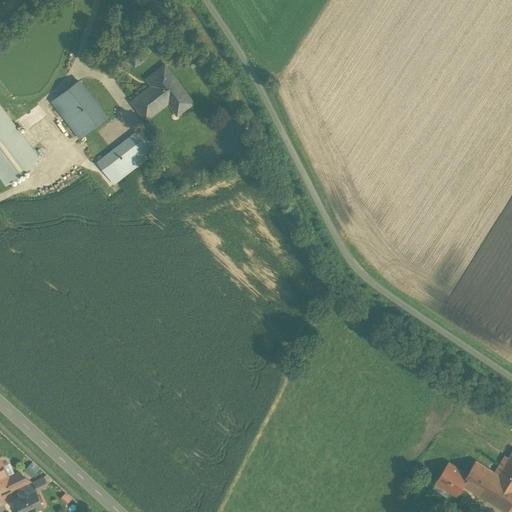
[(128,57),(135,65),(145,57),(139,49),(128,57)]
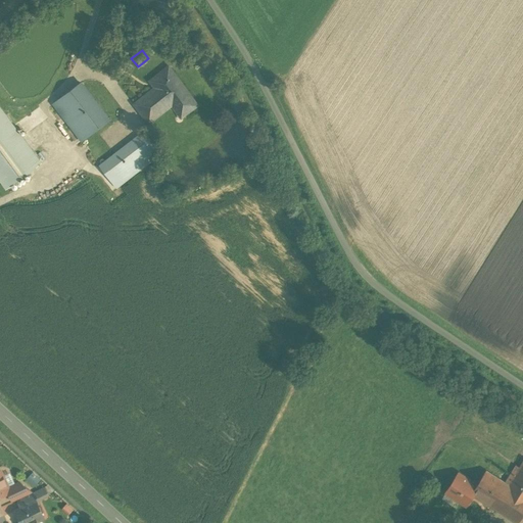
[(156,88),(135,104),(149,123),(173,104),(182,116),(196,105),(169,69),(152,82),(156,88)]
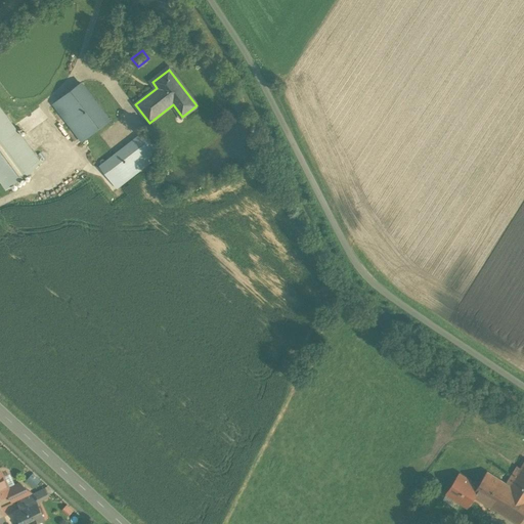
[(111,121),(83,84),(52,106),(80,144),(111,121)]
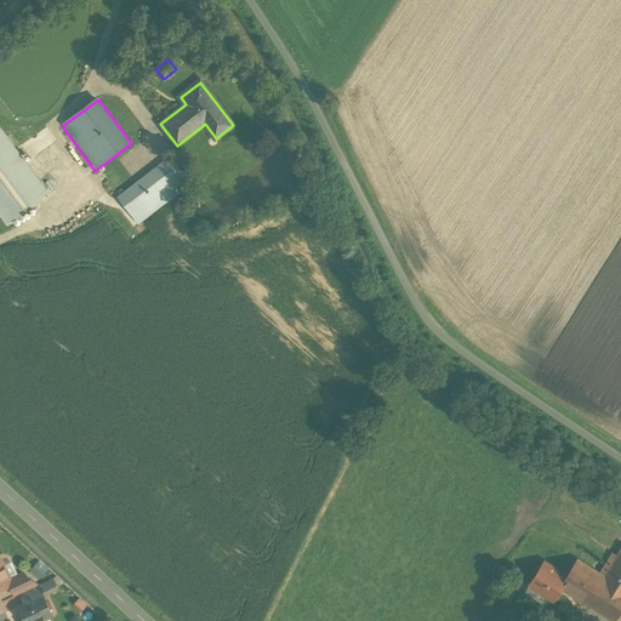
[(0,127),(0,212),(7,223),(49,193),(0,127)]
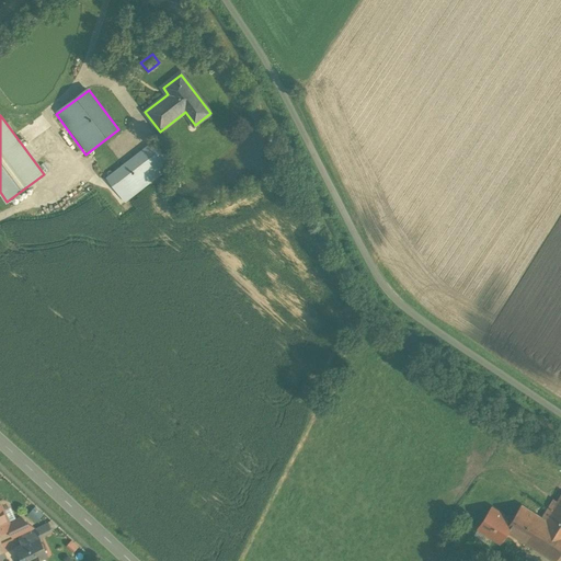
[(155,141),(109,178),(126,201),(158,176),(172,164),(155,141)]
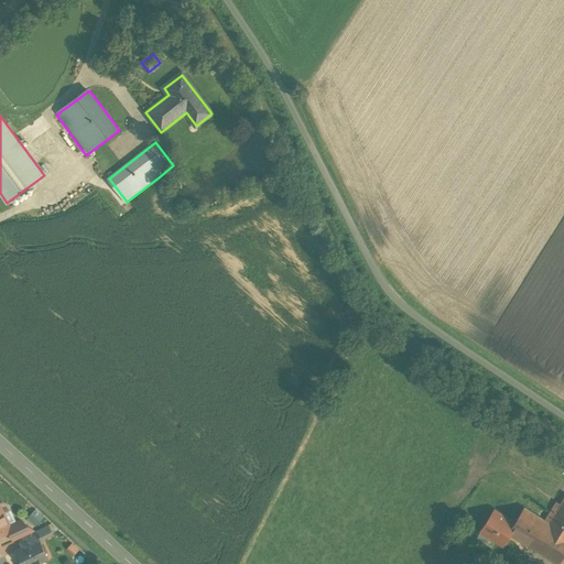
[(551,510),(545,520),(549,522),(538,538),(543,542),(538,551),(556,563),(559,563),(563,555),(563,498),(561,503),(556,501),(551,510)]
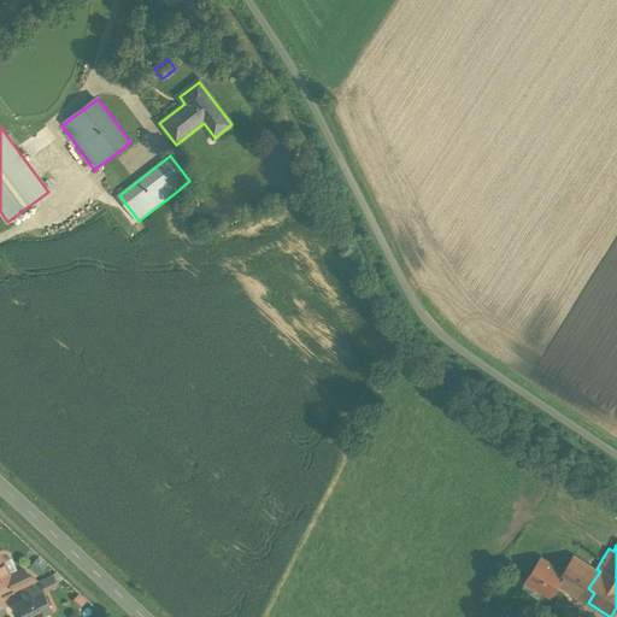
[(597,569),(574,554),(563,573),(541,558),(527,580),(551,595),(558,583),(588,603),(594,593),(588,588),(600,571),(597,569)]
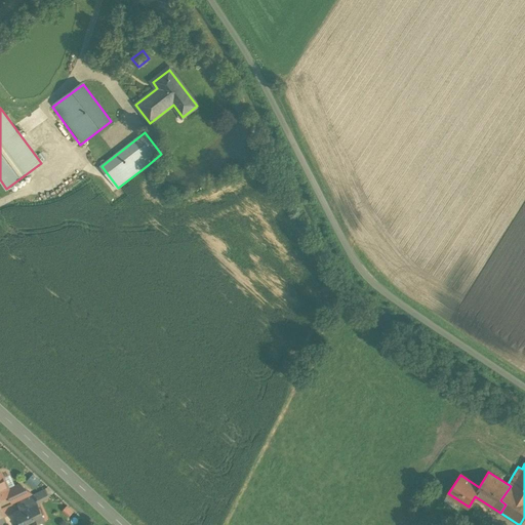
[(8,489),(1,473),(0,473),(0,497),(9,494),(10,493),(8,489)]
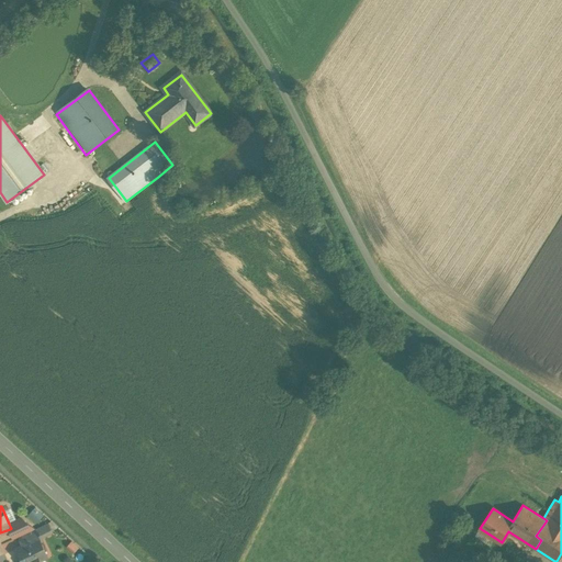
[(35,529),(22,517),(9,524),(11,528),(10,529),(14,539),(18,537),(35,529)]
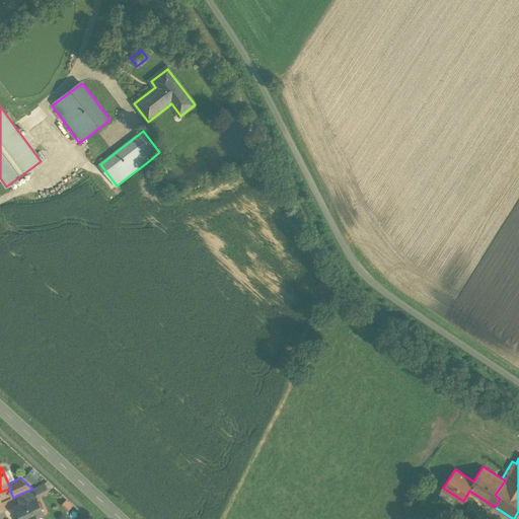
[(45,483),(32,489),(36,492),(39,491),(41,494),(48,490),(45,483)]
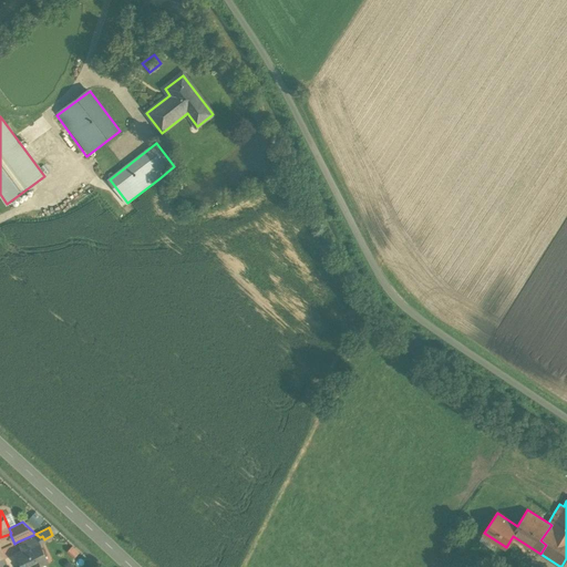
[(35,534),(18,542),(22,552),(40,543),(42,547),(44,546),(40,537),(35,534)]
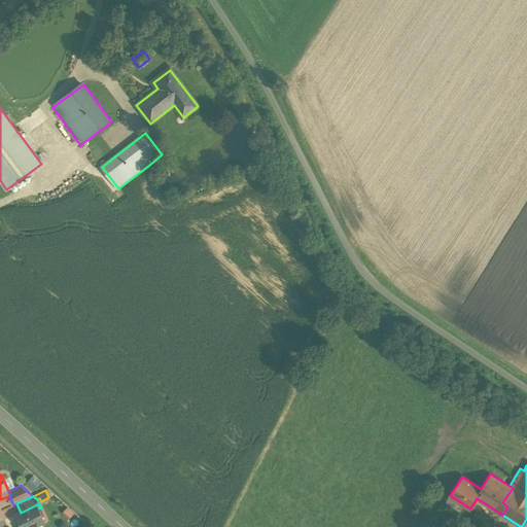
[(21,513),(16,515),(20,520),(19,522),(21,525),(22,526),(37,526),(37,525),(44,522),(39,508),(37,504),(21,513)]
